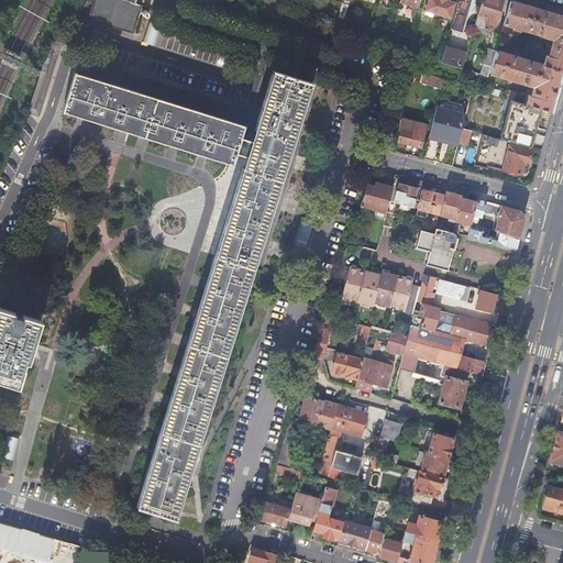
[(136,2),(127,0),(96,0),(91,18),(133,30),(140,9),(142,11),(142,12),(143,13),(143,14),(143,15),(144,15),(145,15),(145,17),(146,17),(146,15),(147,15),(148,14),(148,13),(148,12),(148,11),(147,10),(146,10),(144,9),(141,4),(136,2)]
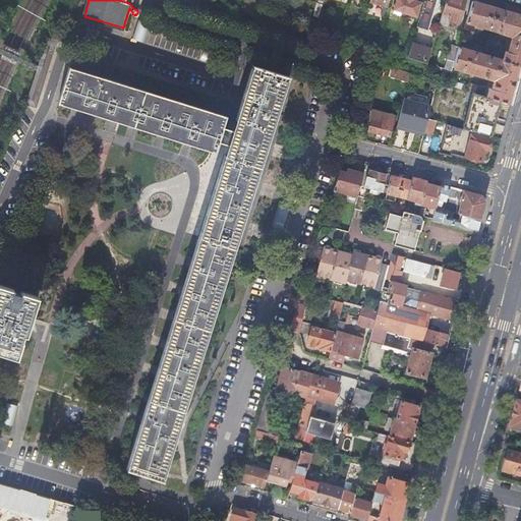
[(397,0),(394,9),(417,16),(422,3),(414,0),(413,0),(397,0)]
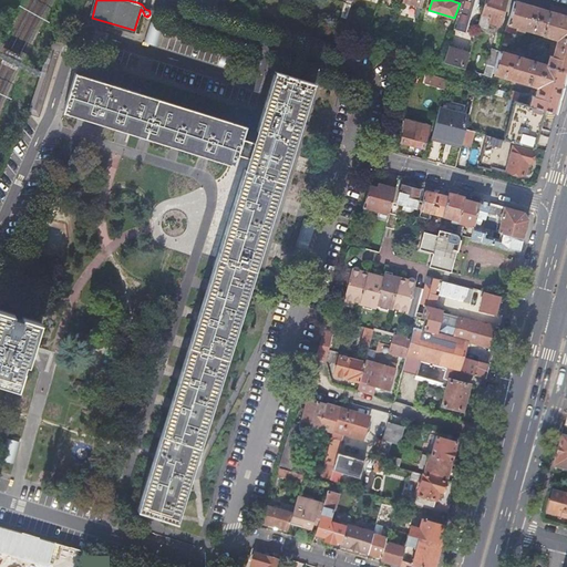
[(462,0),(454,29),(465,32),(475,0),(462,0)]
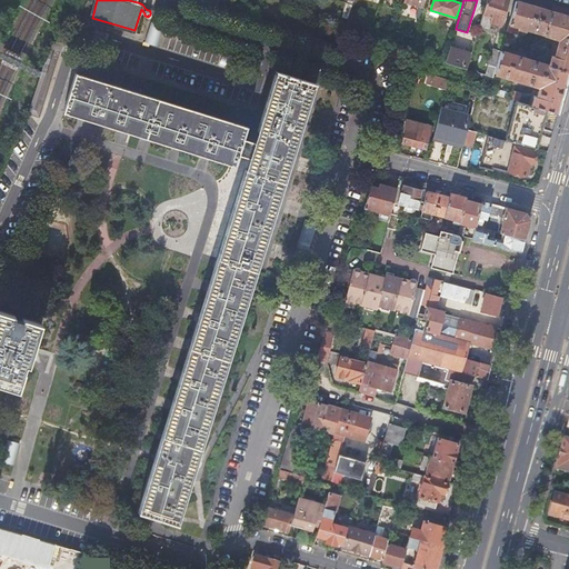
[(487,0),(483,15),(479,28),(489,30),(491,22),(501,26),(508,0),(487,0)]
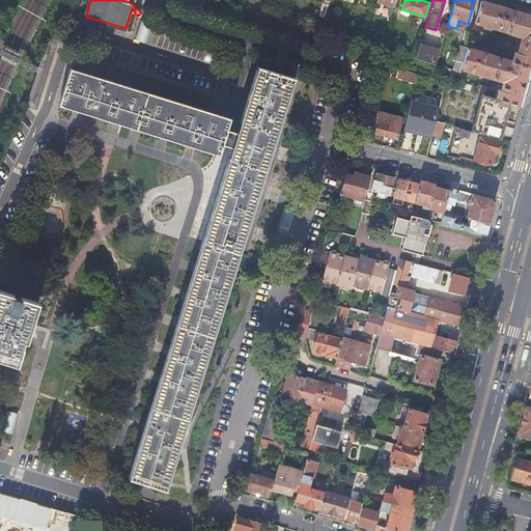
[(530,15),(496,5),(482,0),(476,22),(483,24),(483,26),(492,28),(493,27),(523,36),(522,40),(516,38),(512,53),(513,54),(511,61),(468,48),(462,67),(500,80),(500,79),(504,81),(502,90),(499,90),(497,99),(510,103),(521,106),(526,86),(530,66),(530,15)]
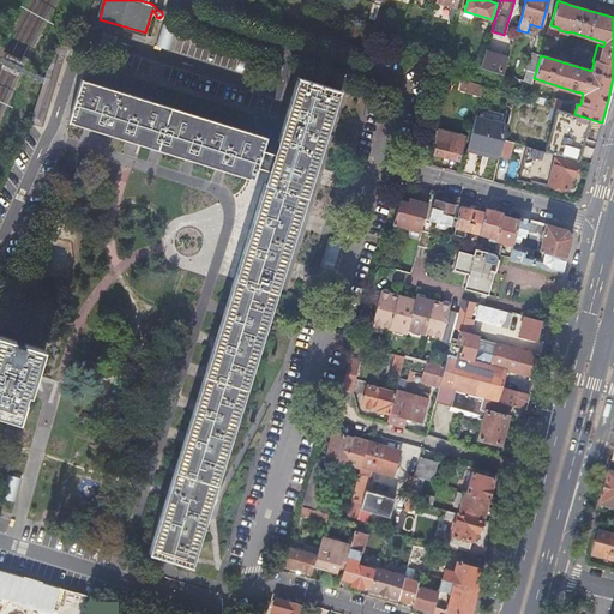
[(337,18),(336,22),(343,24),(342,26),(348,29),(349,22),(337,18)]
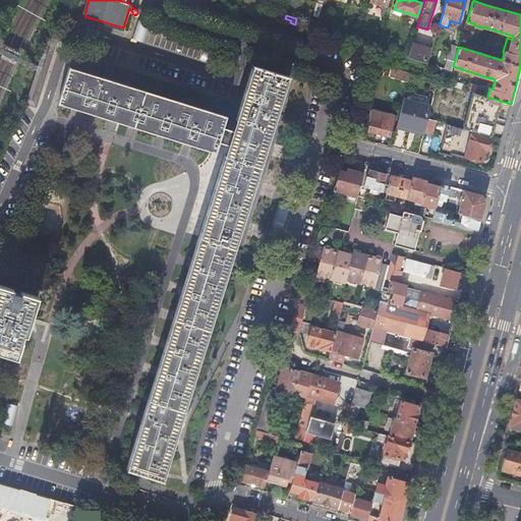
[(139,20),(134,38),(147,41),(152,23),(139,20)]
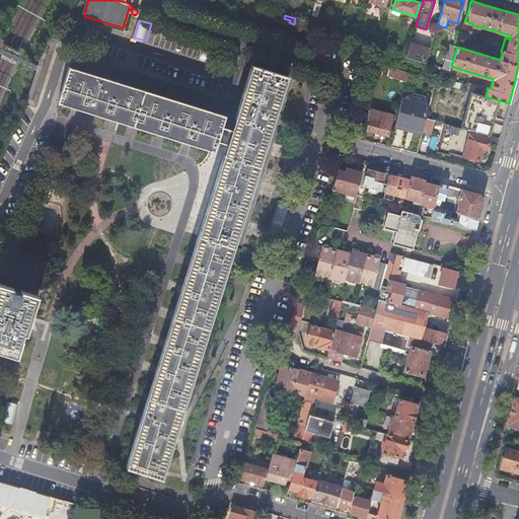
[(468,29),(462,28),(460,39),(465,40),(468,29)]
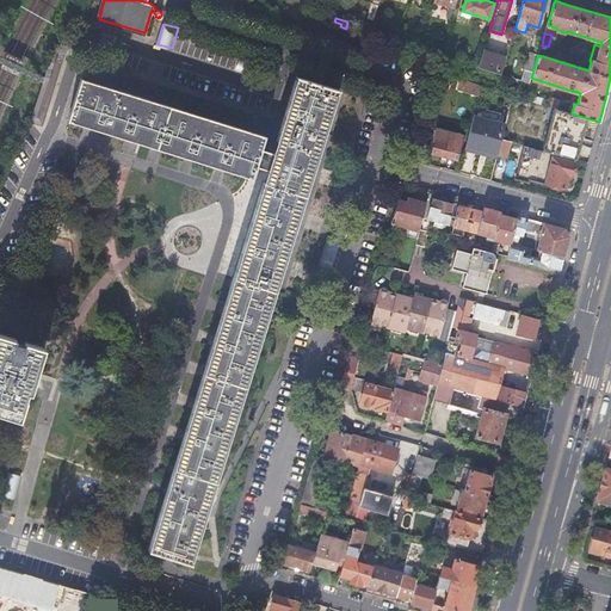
[(483,50),(479,67),(503,74),(507,57),(483,50)]
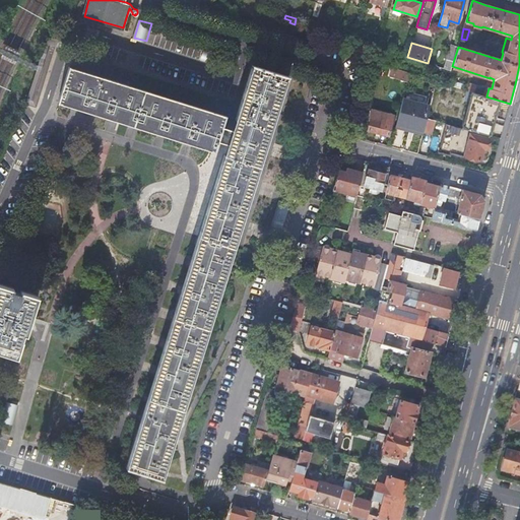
[(452,44),(445,68),(451,70),(452,66),(458,47),(452,44)]
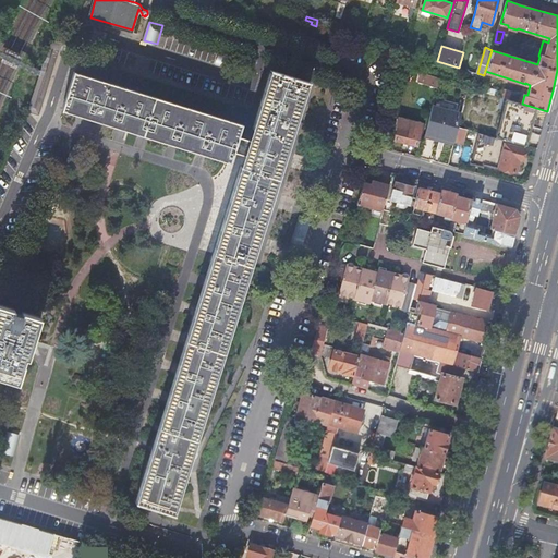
[(247,156),(244,167),(241,166),(237,182),(207,273),(180,360),(155,443),(154,443),(149,457),(148,457),(135,501),(176,513),(189,470),(191,462),(286,159),(310,82),(271,70),(254,128),(256,129),(252,140),(240,136),(242,128),(243,124),(99,80),(74,71),(62,110),(231,164),(232,161),(234,152),(247,156)]
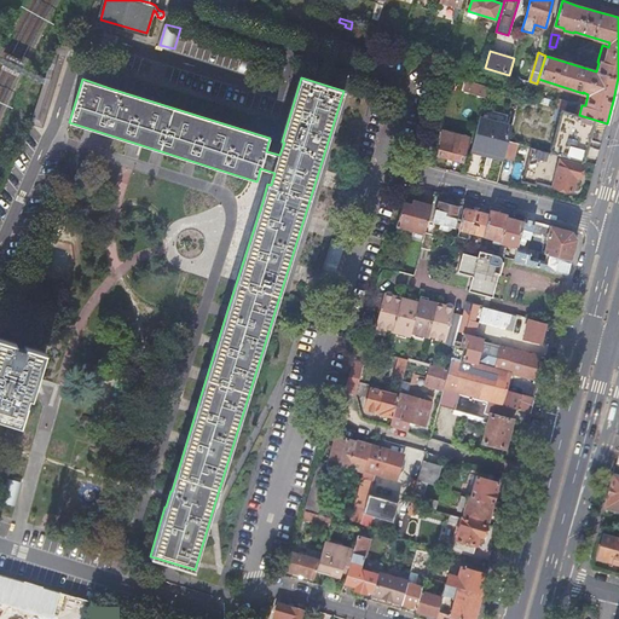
[(474,84),(463,80),(460,88),(472,92),(474,84)]
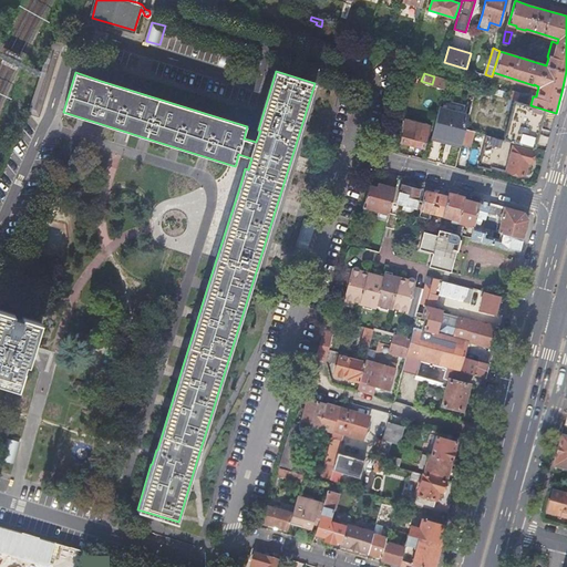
[(513,91),(511,99),(516,101),(518,101),(519,96),(521,93),(513,91)]
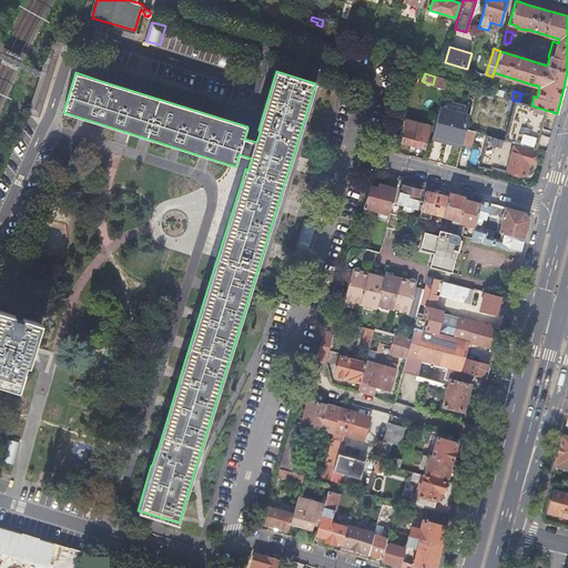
[(467,111),(469,105),(444,99),(443,104),(467,111)]
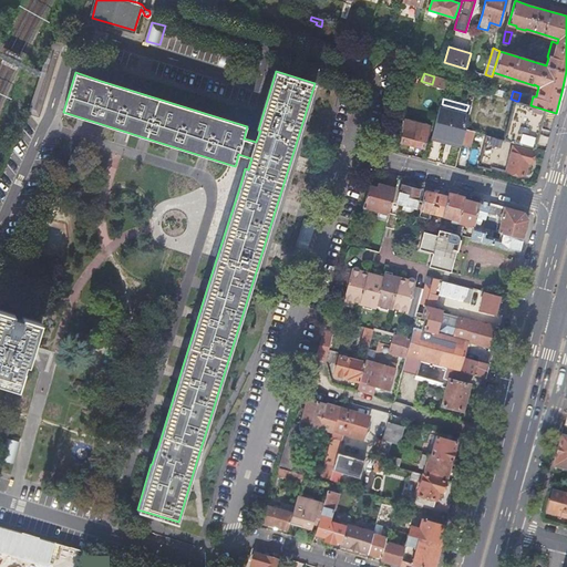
[(515,142),(534,147),(539,127),(545,110),(531,105),(518,101),(516,101),(506,140),(515,142)]
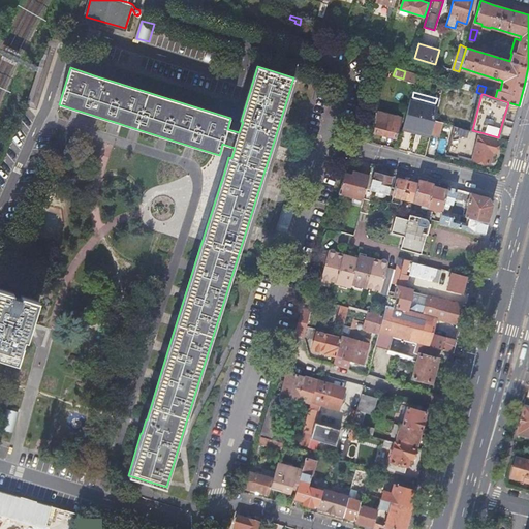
[(403,127),(432,134),(435,120),(439,106),(435,105),(430,104),(425,102),(424,105),(410,101),(403,127)]
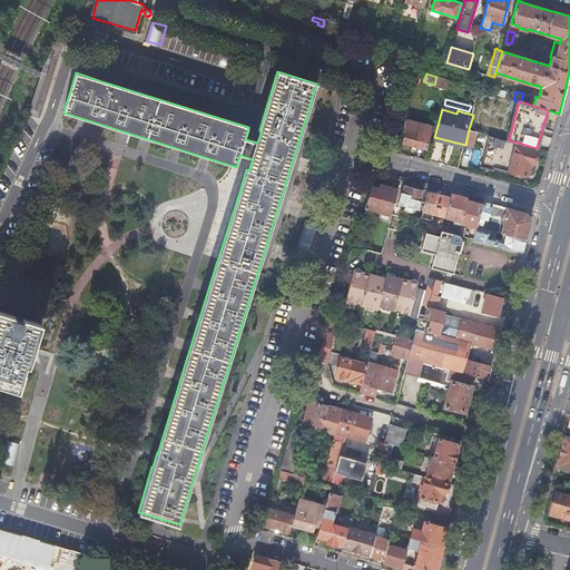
[(432,126),(422,124),(421,128),(409,124),(406,130),(408,130),(404,143),(415,146),(426,149),(432,126)]
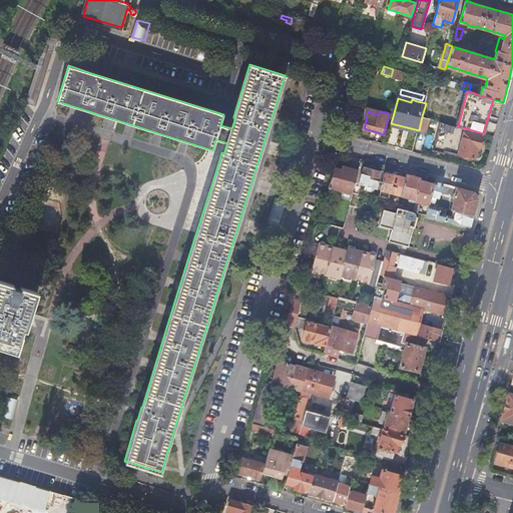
[(422,116),(419,130),(426,132),(430,118),(422,116)]
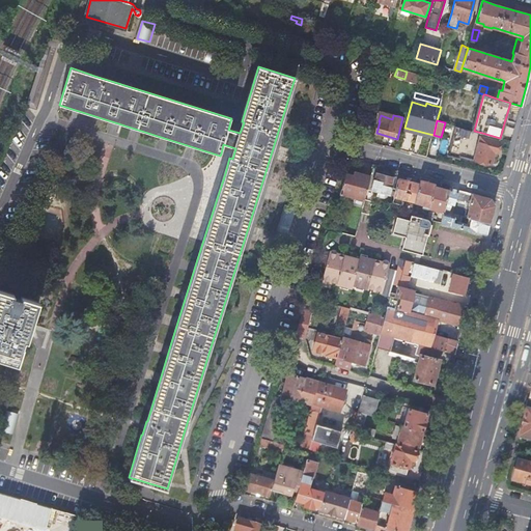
[(482,137),(482,133),(474,131),(458,127),(451,152),(470,158),(492,164),(495,151),(497,151),(498,146),(500,141),(482,137)]
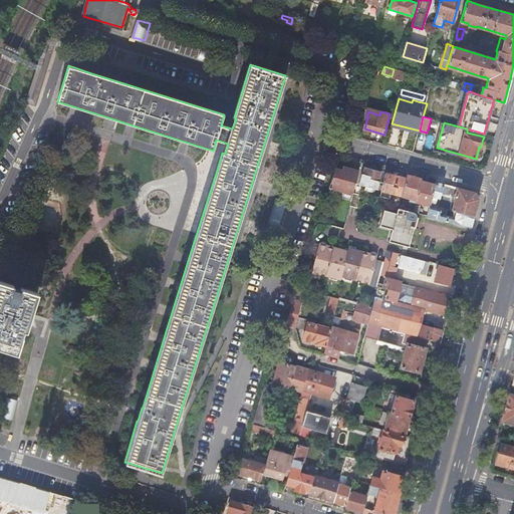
[(420,131),(392,123),(392,126),(419,134),(420,131)]
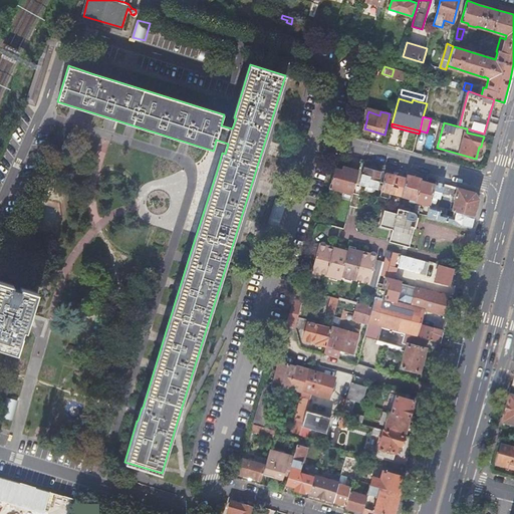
[(342,171),(335,169),(329,187),(353,193),(353,192),(358,171),(351,169),(344,167),(342,171)]
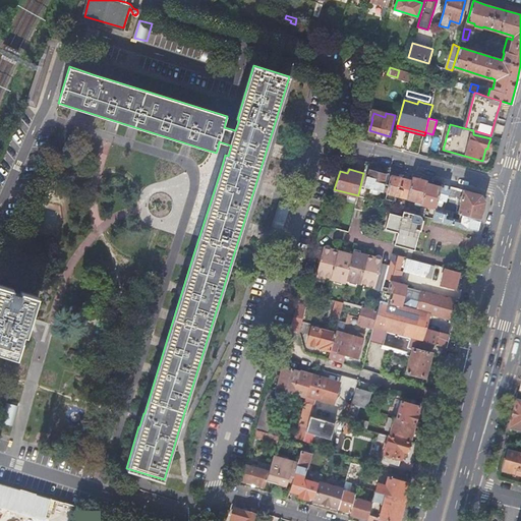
[(379,173),(369,170),(365,187),(383,191),(387,175),(379,173)]
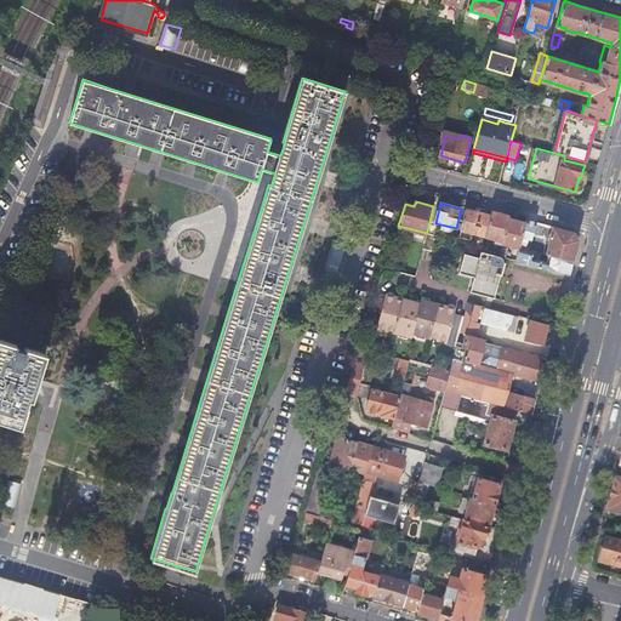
[(490,216),(466,209),(463,220),(460,229),(462,231),(460,238),(469,240),(472,233),(485,237),(490,216)]
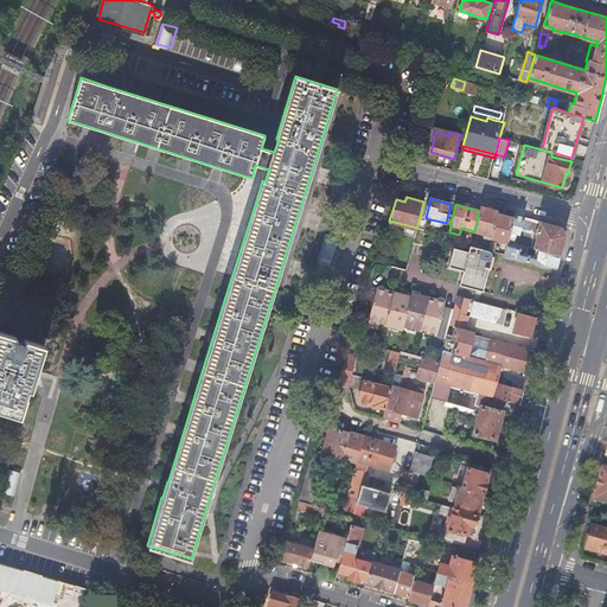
[(481,205),(479,211),(474,231),(491,236),(497,212),(498,210),(490,208),(481,205)]
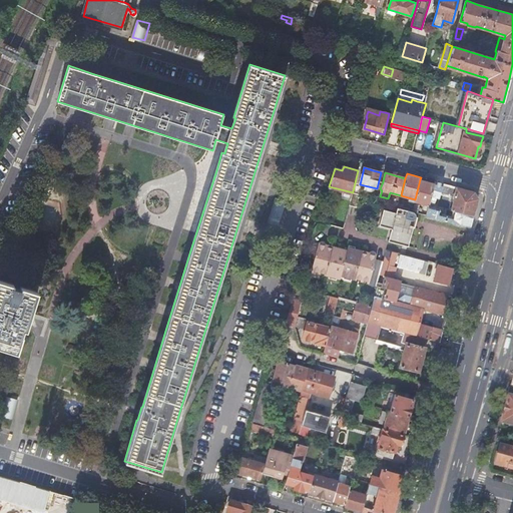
[(427,181),(420,179),(415,199),(414,201),(429,205),(430,200),(435,183),(427,181)]
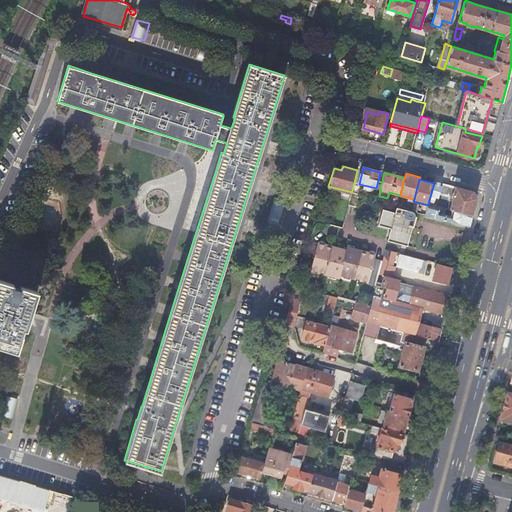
[(442,183),(434,181),(434,183),(429,200),(432,200),(434,196),(438,197),(442,183)]
